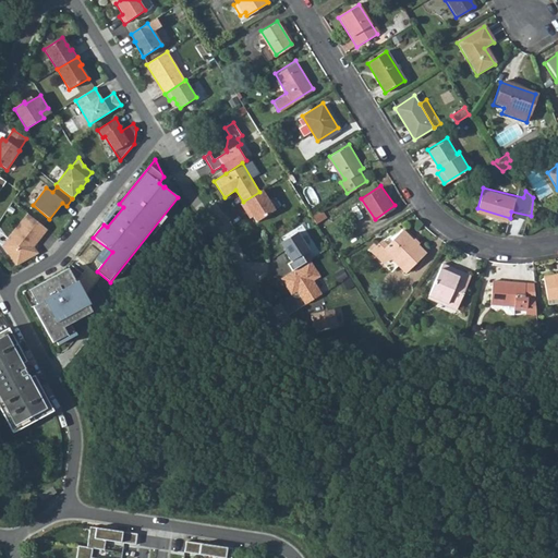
[(243,202),(241,204),(246,213),(250,210),(253,217),(256,222),(276,210),(263,190),(259,192),(243,202)]
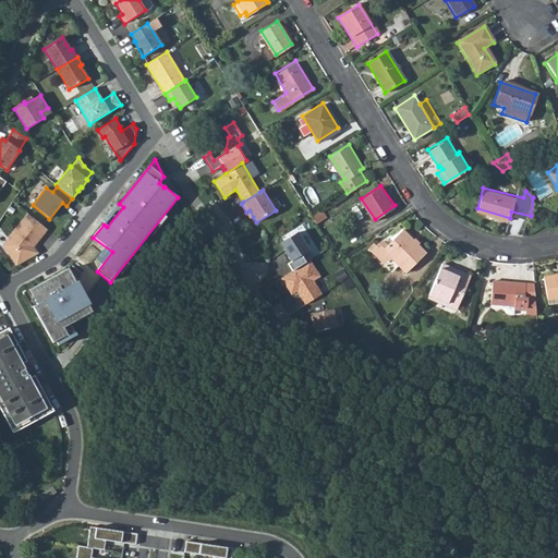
[(305,206),(311,215),(322,208),(316,199),(305,206)]
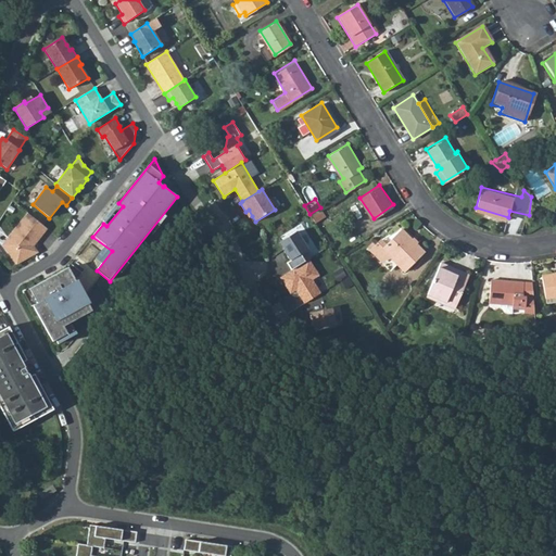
[(47,229),(28,214),(3,245),(15,265),(36,253),(32,244),(34,241),(36,242),(47,229)]
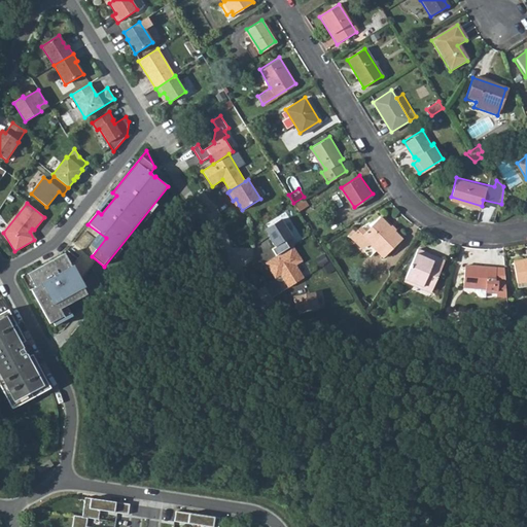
[(383,252),(401,235),(380,212),(361,230),(383,252)]
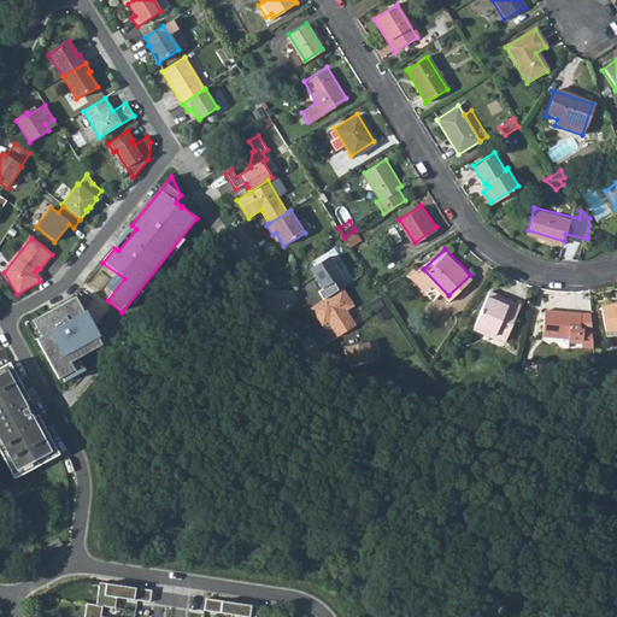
[(315,277),(322,289),(334,282),(342,276),(329,257),(311,268),(316,276),(315,277)]
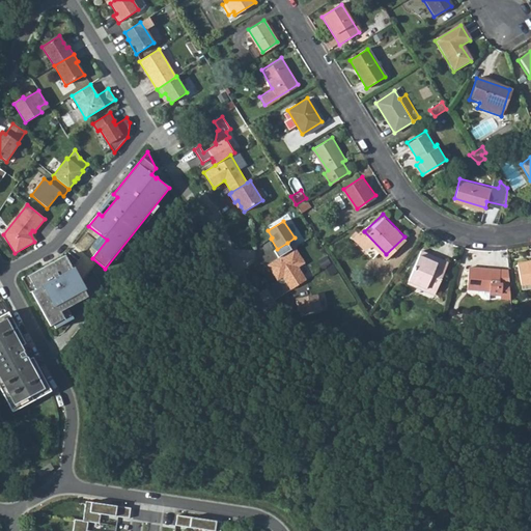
[(305,262),(295,247),(268,264),(277,280),(283,277),(287,278),(289,280),(286,282),(290,289),(306,280),(298,267),(305,262)]
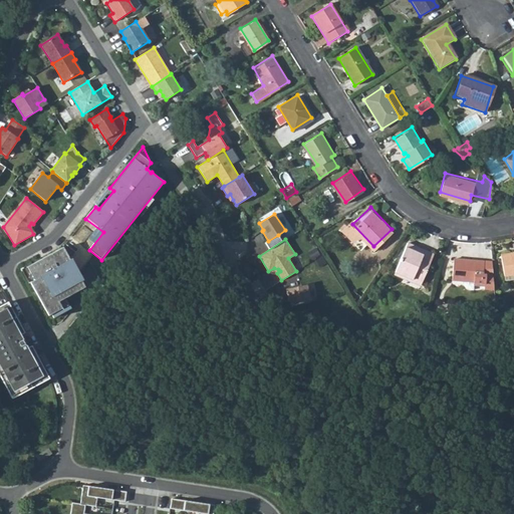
[(438,254),(425,248),(422,253),(418,251),(421,246),(408,240),(394,269),(424,284),(438,254)]
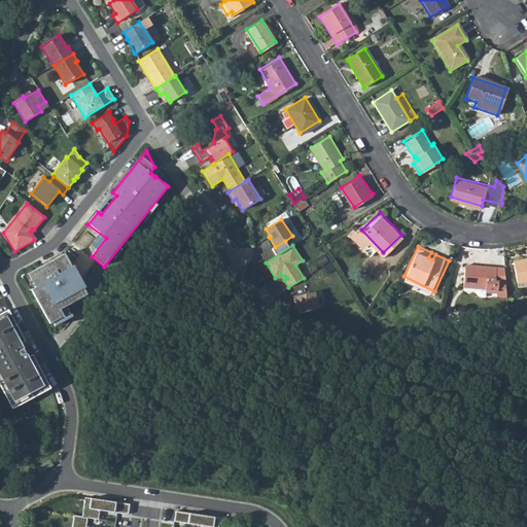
[(24,276),(51,323),(65,316),(61,309),(89,294),(65,253),(24,276)]
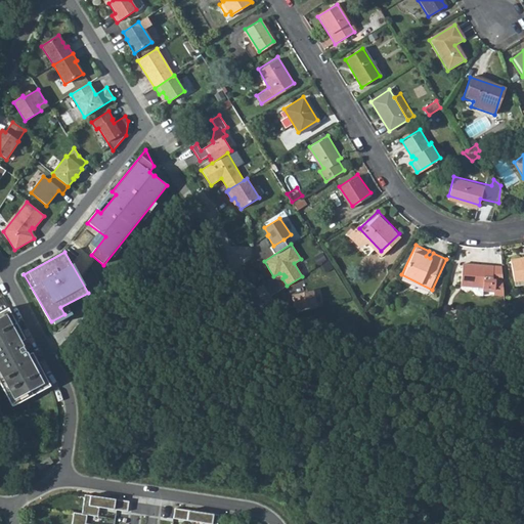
[(523,255),(510,258),(514,278),(516,277),(517,284),(523,281),(523,255)]
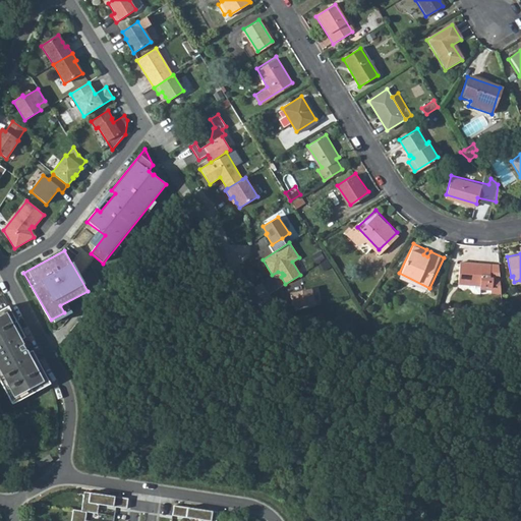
[(490,261),(460,258),(458,281),(470,282),(469,285),(475,290),(480,290),(481,285),(493,286),(491,292),(502,292),(500,273),(493,273),(493,275),(489,274),(490,261)]
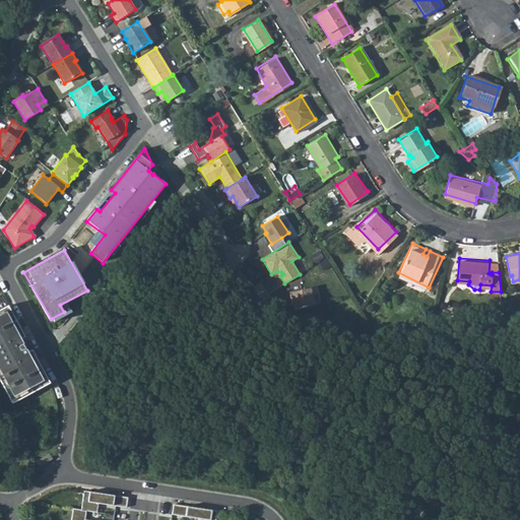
[(293,300),(296,310),(315,305),(311,287),(308,287),(289,291),(291,300),(293,300)]
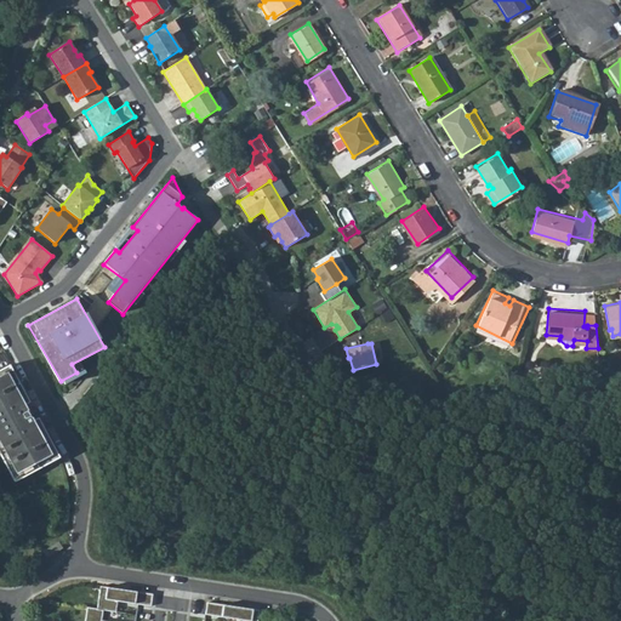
[(30,404),(10,366),(0,371),(0,455),(16,484),(61,459),(39,419),(34,422),(26,406),(30,404)]
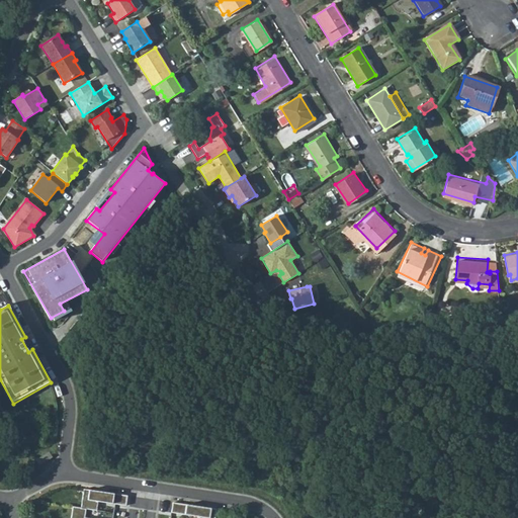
[(51,453),(37,461),(40,465),(40,466),(54,459),(51,453)]
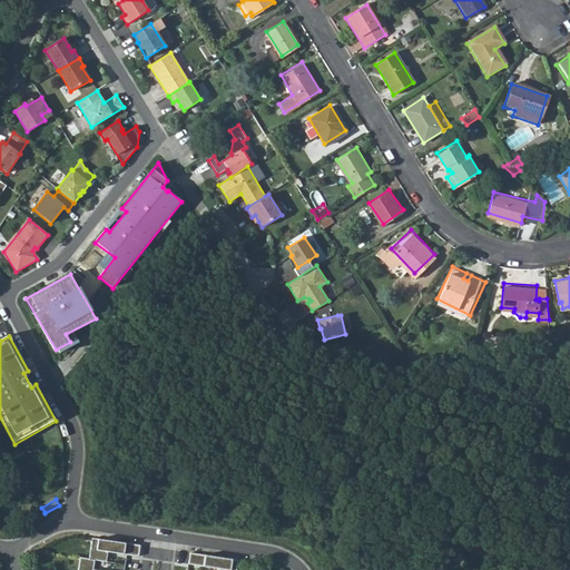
[(137,557),(139,544),(91,538),(88,559),(94,560),(106,561),(107,551),(137,557)]
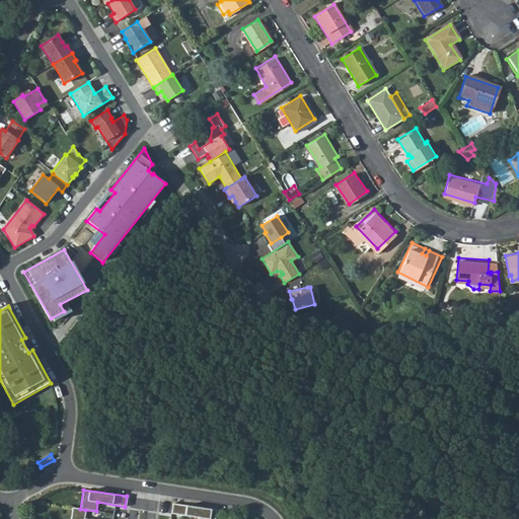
[(214,518),(216,509),(172,503),(170,513),(200,517),(199,518),(214,518)]
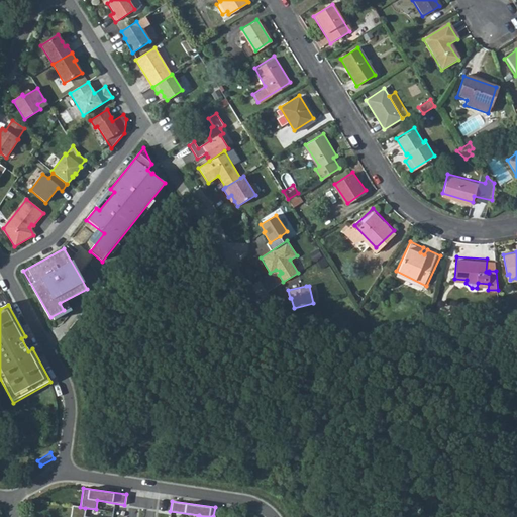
[(88,516),(84,516),(85,508),(80,507),(72,506),(70,516),(88,516)]
